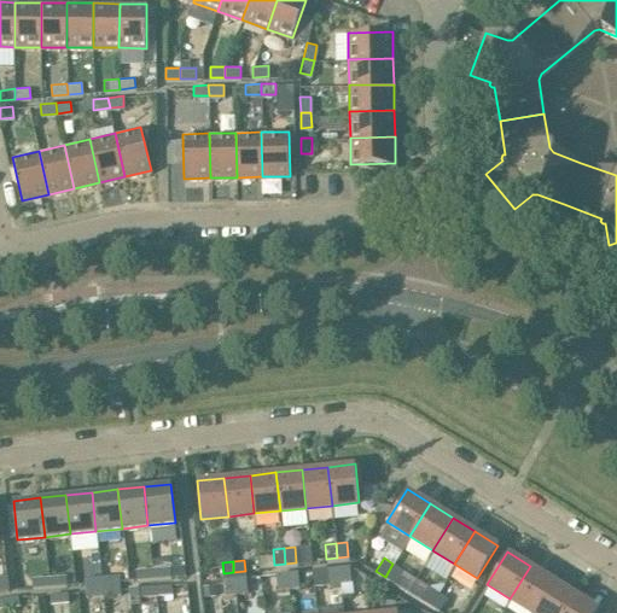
[(341,581),(350,579),(349,564),(338,565),(341,581)]
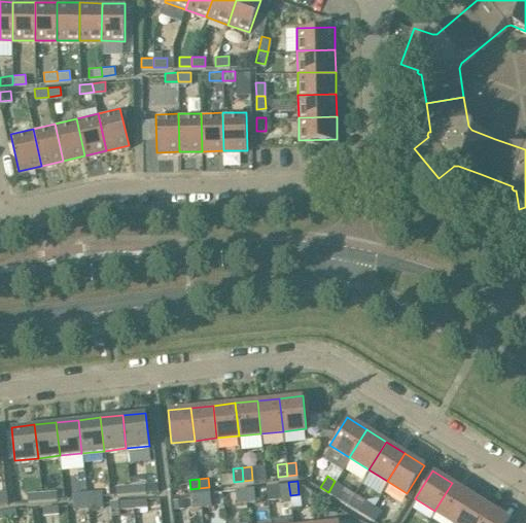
[(335,481),(328,492),(337,497),(343,486),(335,481)]
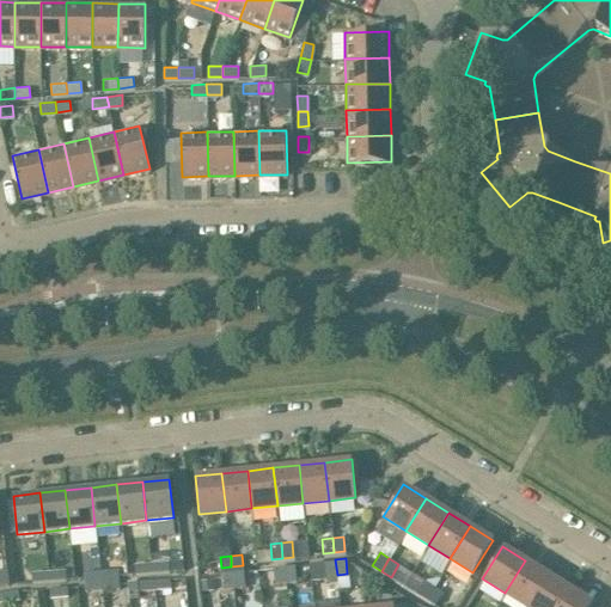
[(151,562),(152,571),(169,570),(167,559),(151,562)]
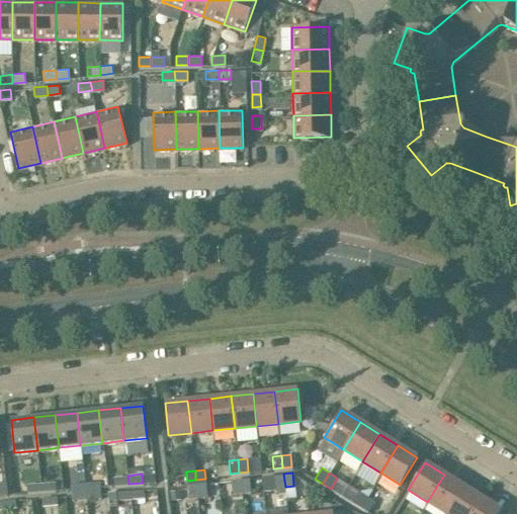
[(285,487),(283,474),(274,475),(275,488),(285,487)]
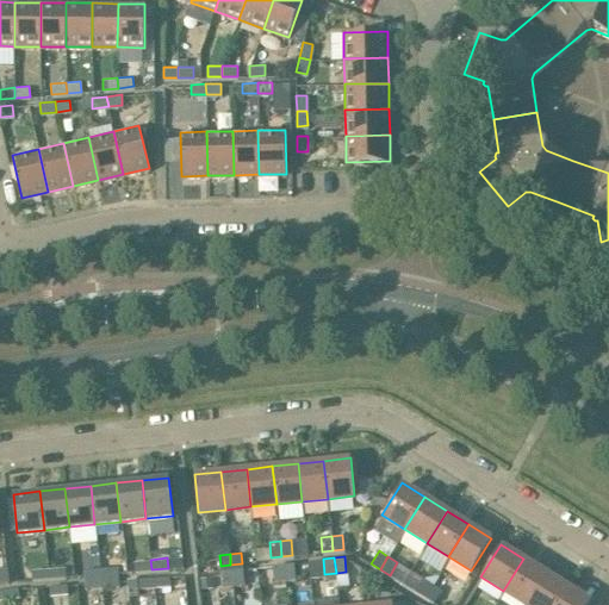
[(523,559),(503,591),(526,604),(546,572),(523,559)]
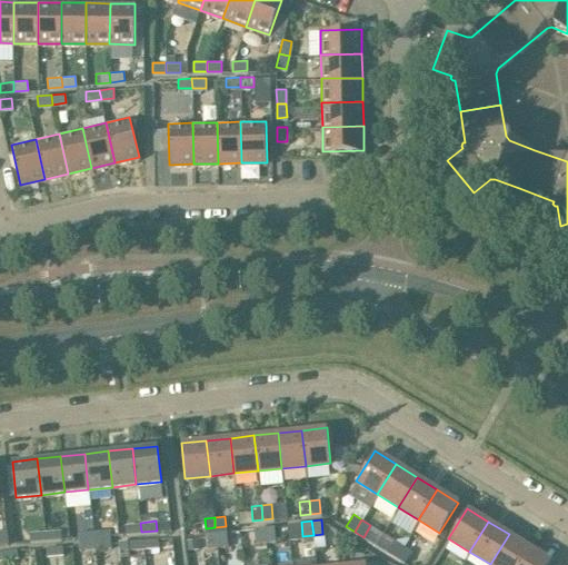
[(140,523),(125,524),(126,533),(141,532),(140,523)]
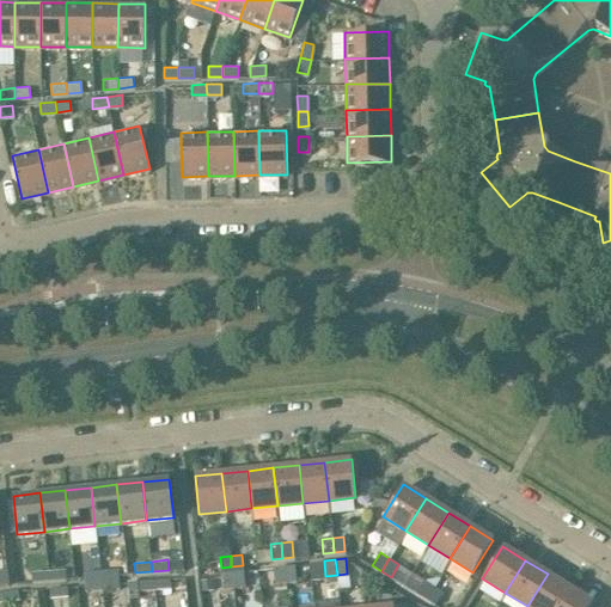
[(286,581),(295,580),(294,564),(283,565),(286,581)]
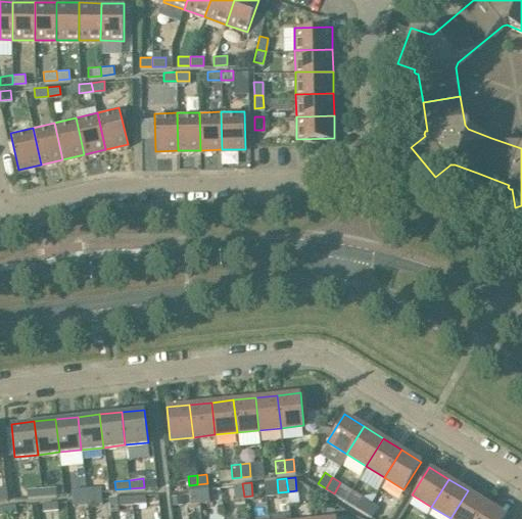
[(207,483),(197,484),(199,501),(209,500),(207,483)]
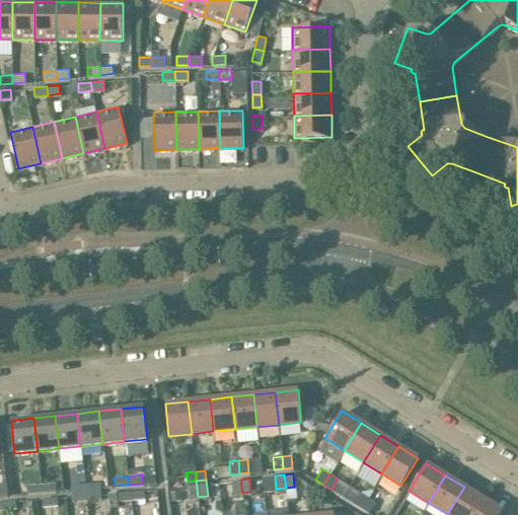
[(242,493),(240,480),(231,481),(232,494),(242,493)]
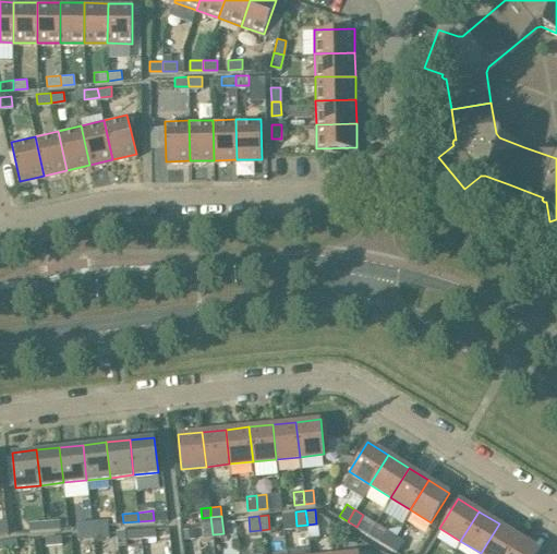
[(210,517),(202,518),(204,536),(213,534),(210,517)]
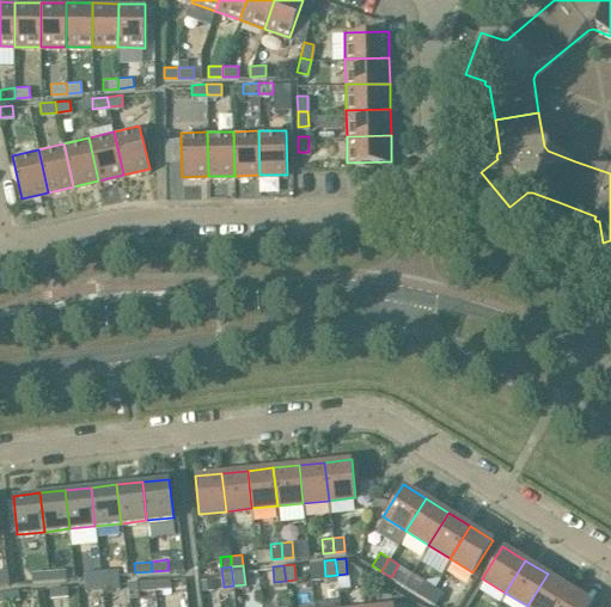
[(48,569),(49,578),(66,577),(65,568),(48,569)]
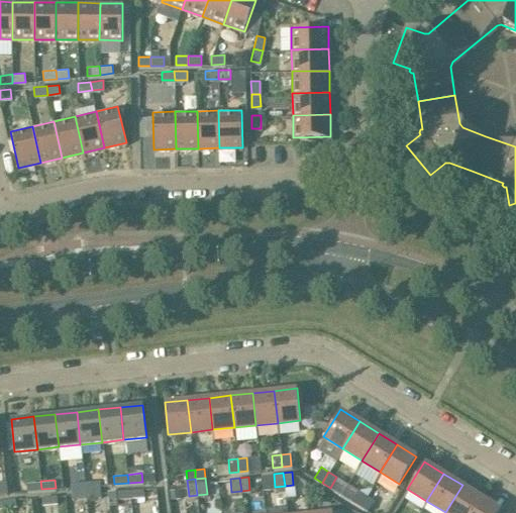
[(84,481),(85,486),(85,489),(99,488),(99,480),(84,481)]
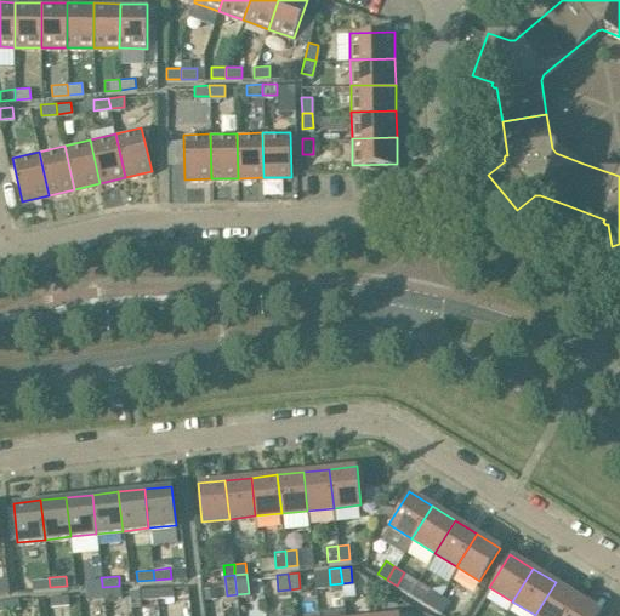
[(49,577),(32,579),(33,588),(50,587),(49,577)]
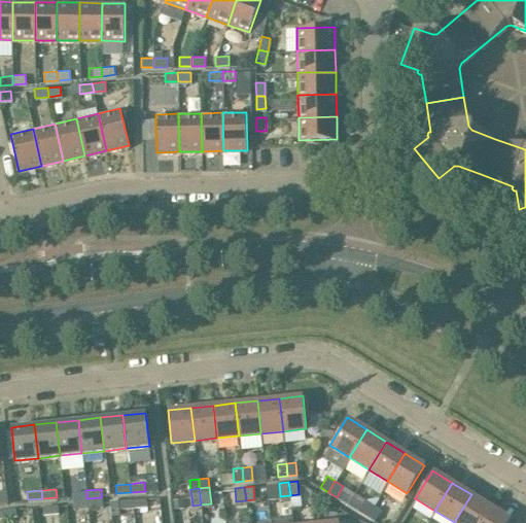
[(85,490),(72,491),(73,499),(86,498),(86,495),(85,490)]
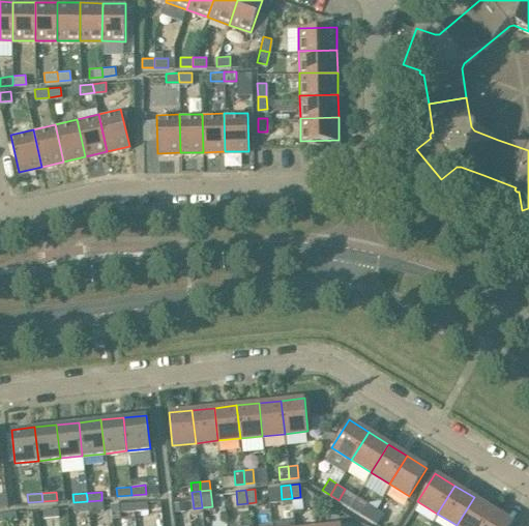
[(474,497),(457,525),(481,525),(493,509),(474,497)]
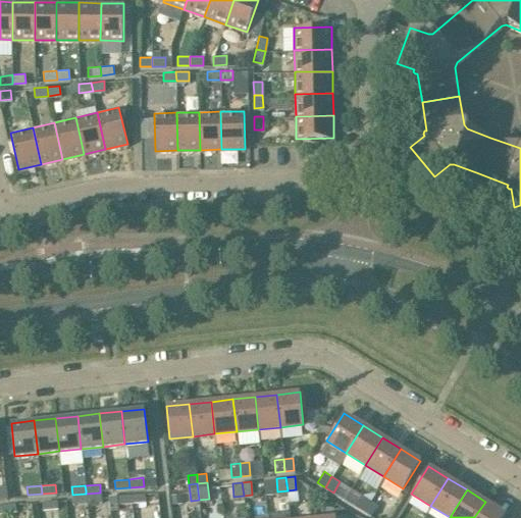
[(132,502),(145,501),(144,491),(131,494),(132,502)]
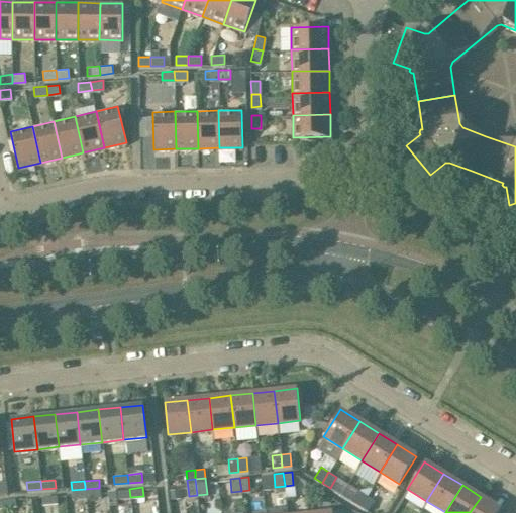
[(85,489),(86,497),(100,496),(99,488),(85,489)]
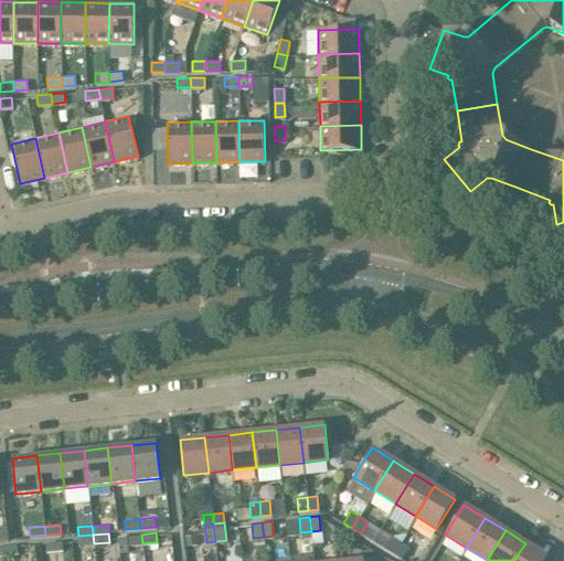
[(93,535),(78,536),(78,544),(94,543),(93,535)]
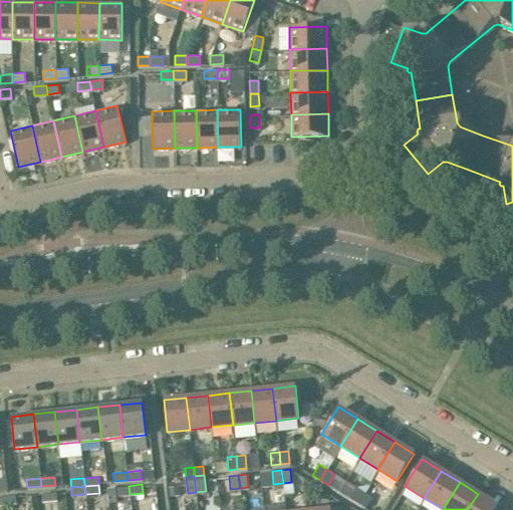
[(130,494),(129,486),(114,487),(114,495),(130,494)]
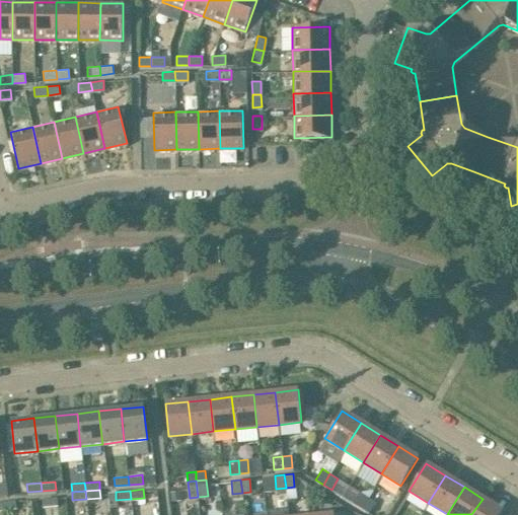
[(367,496),(360,492),(353,503),(360,507),(367,496)]
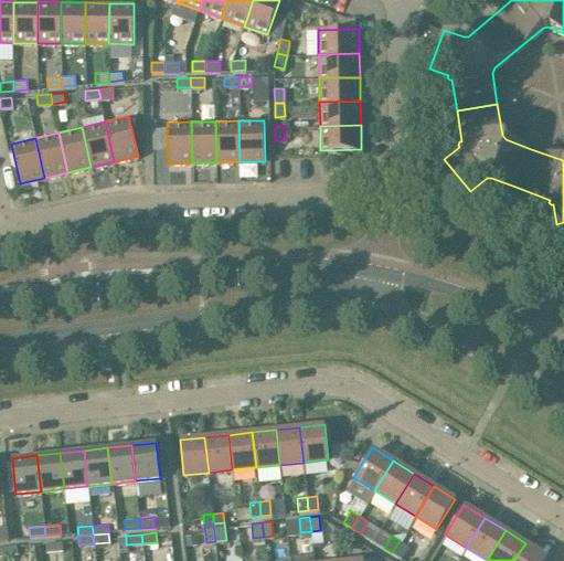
[(46,550),(62,549),(61,540),(45,541),(46,550)]
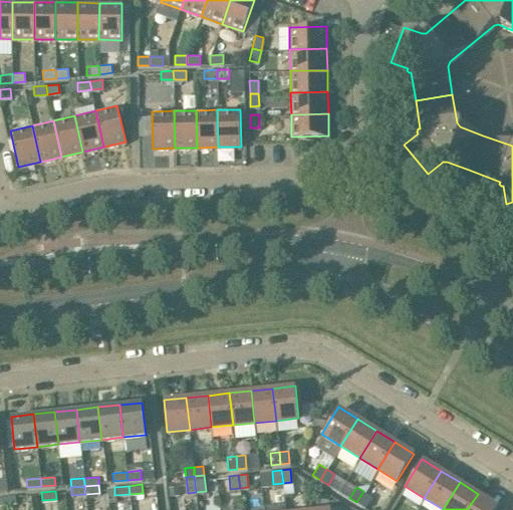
[(363,491),(356,502),(364,507),(371,496),(363,491)]
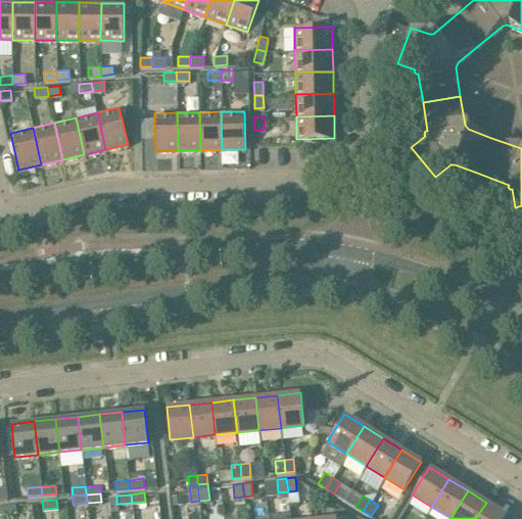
[(1,505),(1,513),(16,511),(14,503),(1,505)]
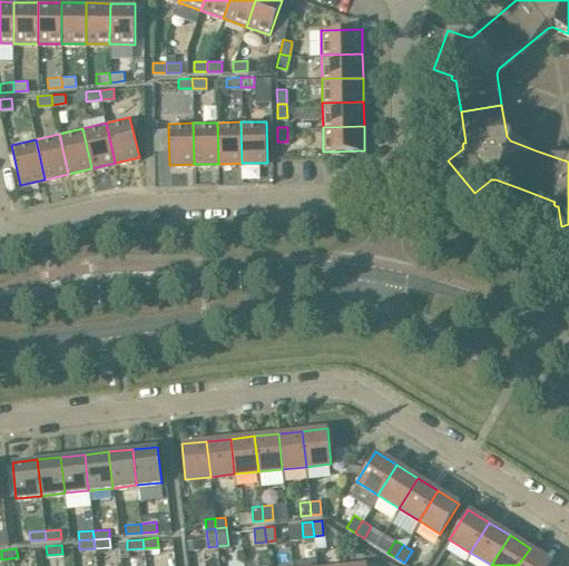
[(530,548),(518,565),(548,565),(551,562),(530,548)]
